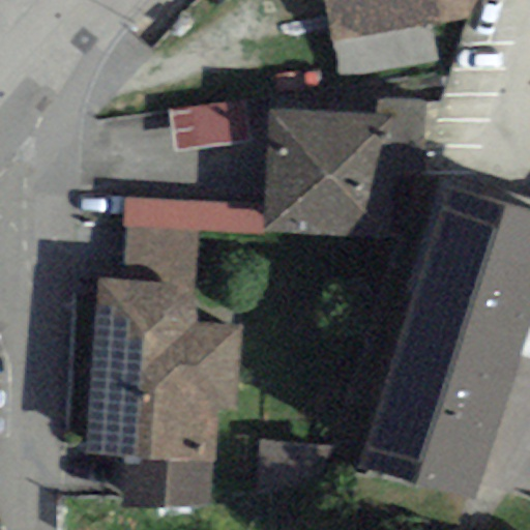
[(325,0),(340,82),(434,65),(428,28),(442,26),(438,0),(325,0)]
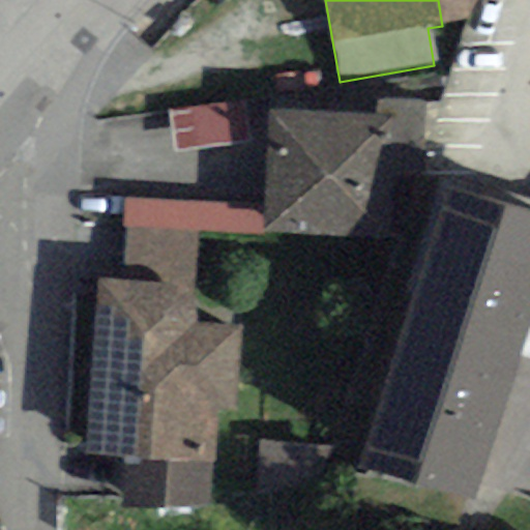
[(475,0),(438,0),(442,26),(467,24),(475,0)]
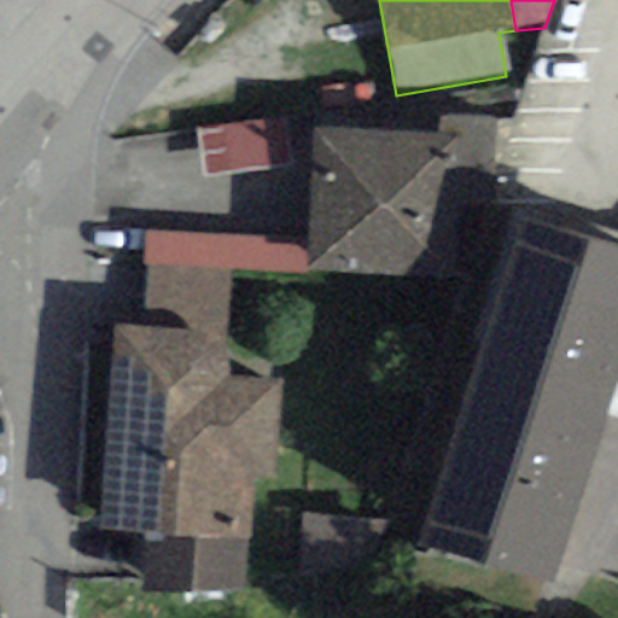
[(207,176),(295,164),(287,117),(200,129),(207,176)]
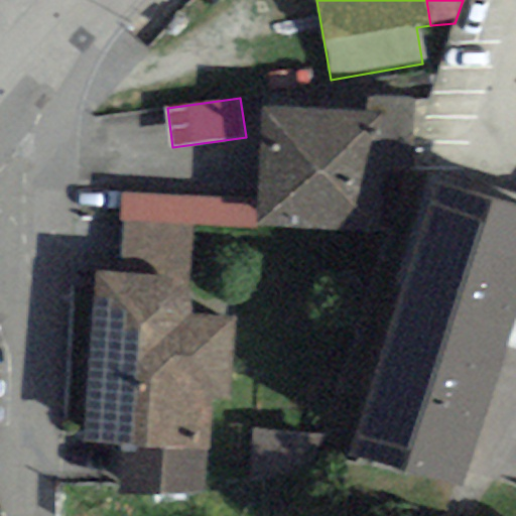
[(365,100),(365,116),(381,116),(380,143),(412,144),(413,101),(365,100)]
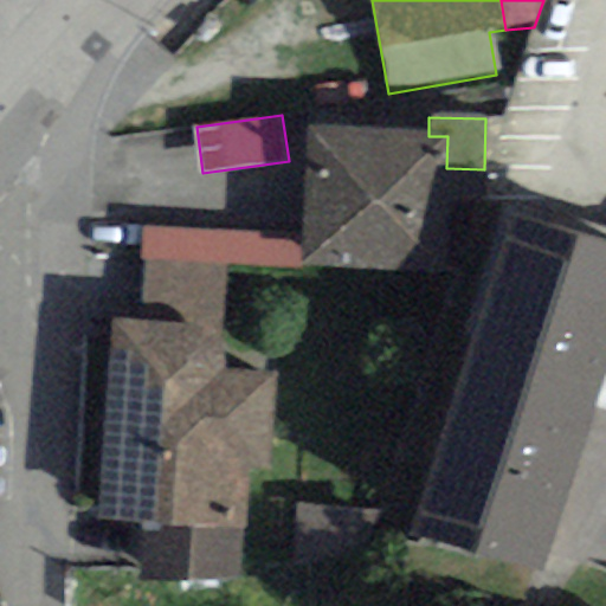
[(429,136),(304,128),(297,237),(296,266),(440,272),(446,168),(447,136),(429,136)]
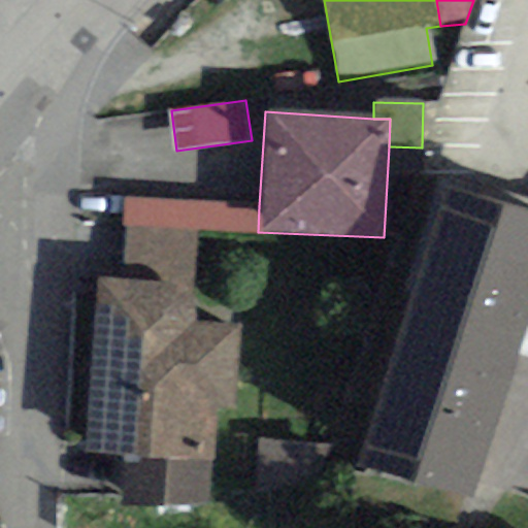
[(469,500),(527,315),(527,210),(447,185),(358,465),(469,500)]
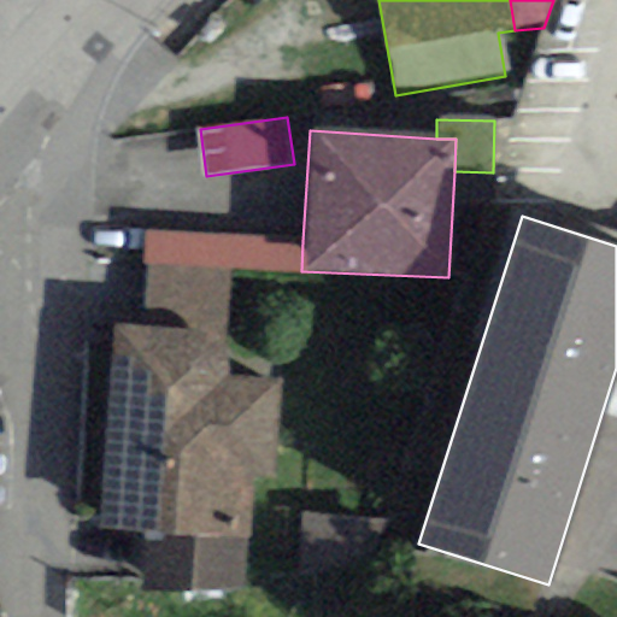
[(301,271),(303,241),(146,234),(144,262),(231,269),(301,271)]
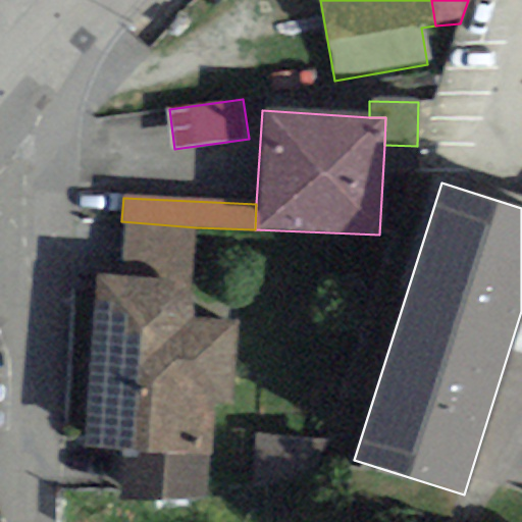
[(191,283),(196,227),(121,221),(116,276),(191,283)]
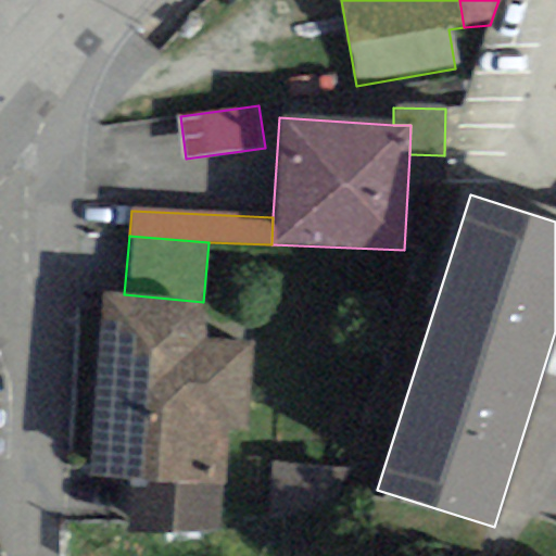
[(124,294),(100,293),(87,478),(133,481),(224,488),(228,433),(244,434),(252,341),(205,337),(209,301),(203,302),(124,294)]
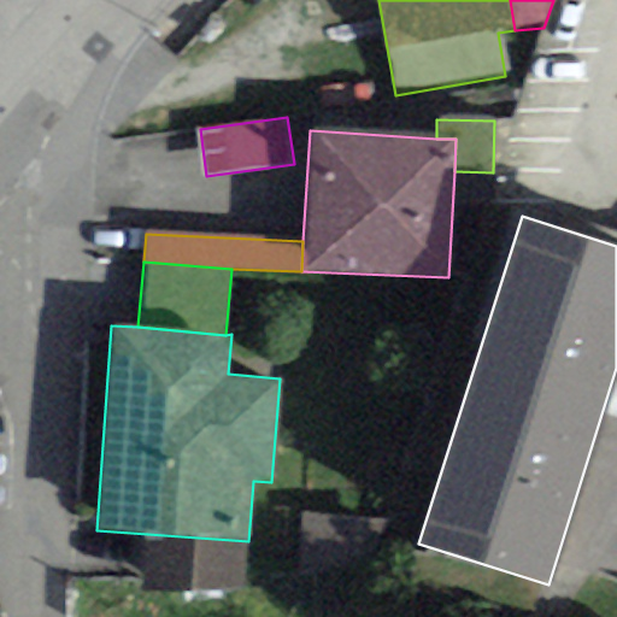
[(248,591),(248,541),(147,534),(140,593),(248,591)]
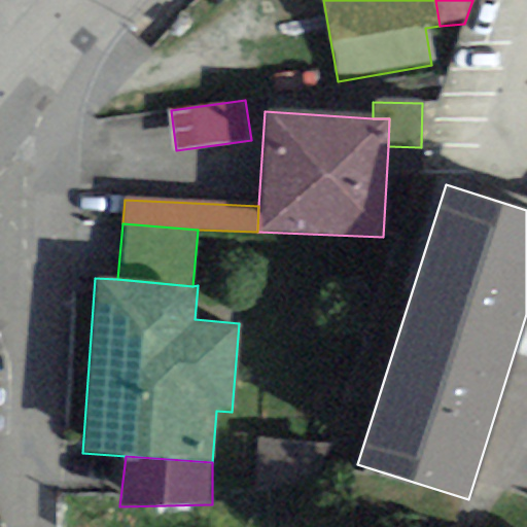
All buildings are outlined.
